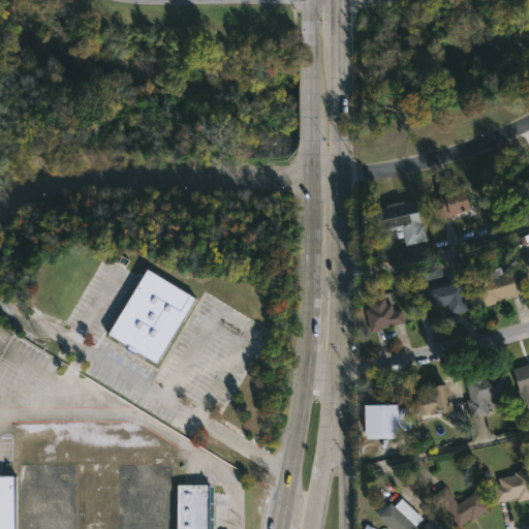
[(467,187),(474,208),(441,219),(434,200),(442,197),(440,192),(449,189),(450,193),(467,187)]
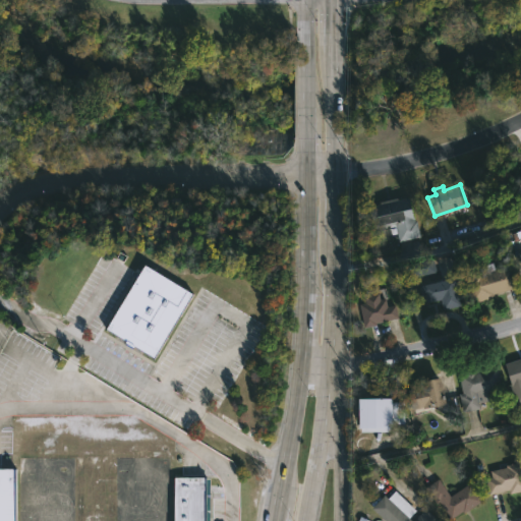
[(411,197),(415,221),(417,220),(420,237),(399,241),(398,234),(391,235),(389,225),(374,228),(370,207),(382,204),(382,201),(411,197)]
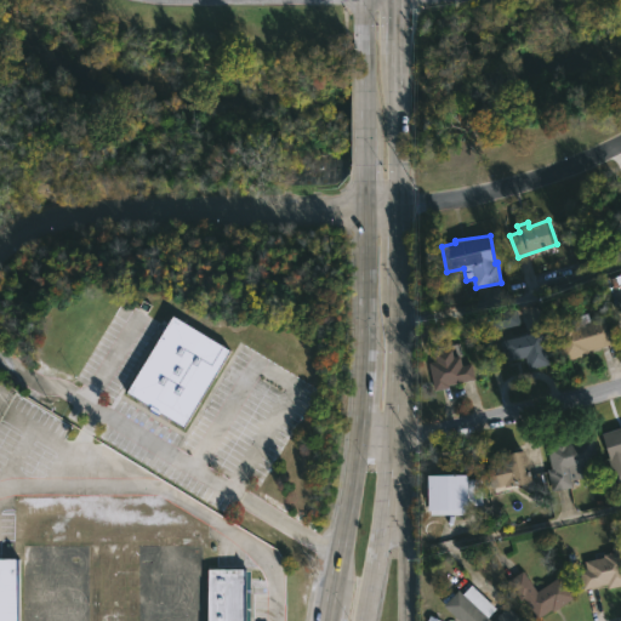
[(518,309),(523,336),(545,331),(551,365),(539,368),(536,357),(506,363),(496,314),(518,309)]
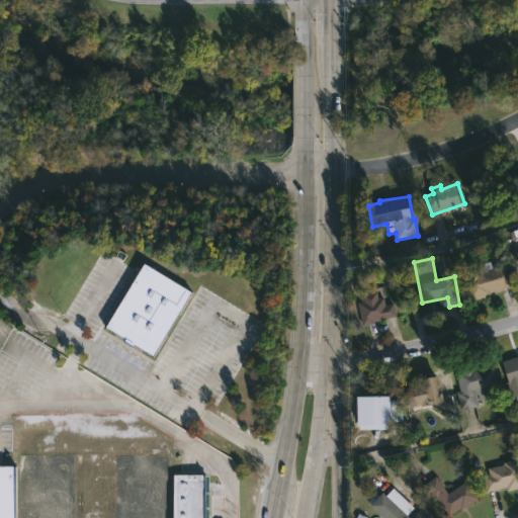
[(493,261),(495,268),(512,264),(517,286),(493,291),(493,295),(471,300),(465,274),(482,269),(481,264),(493,261)]
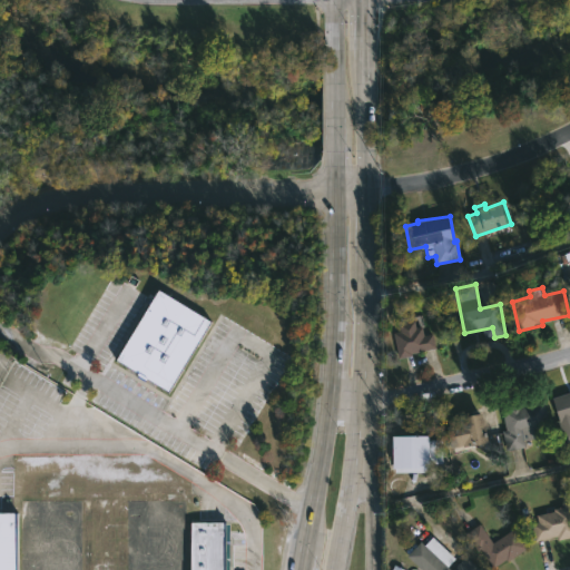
[(208,320),(165,391),(114,359),(157,288),(208,320)]
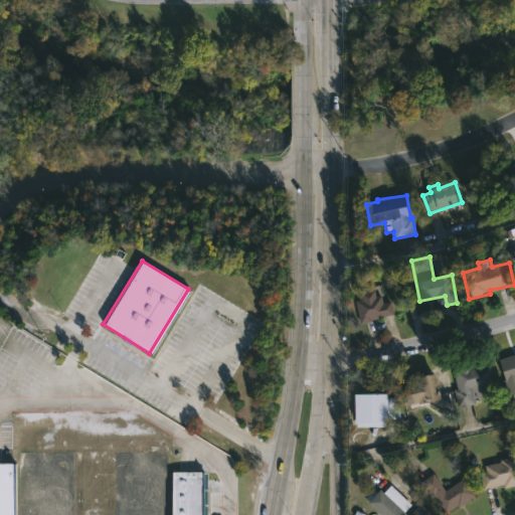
[(377,290),(378,296),(384,295),(385,303),(393,302),(395,315),(372,319),(373,321),(361,323),(357,301),(363,300),(362,293),(377,290)]
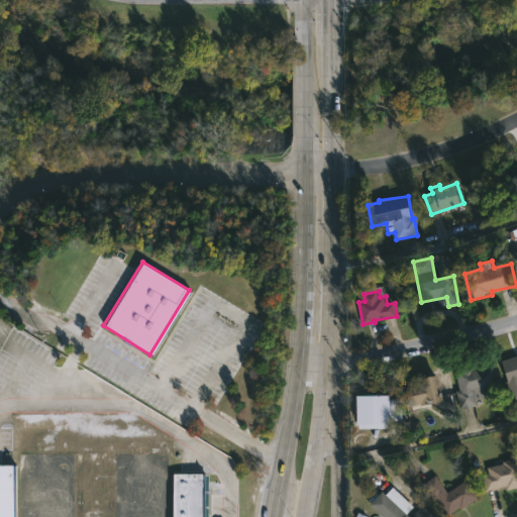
[(516,402),(514,403),(502,362),(516,356),(516,402)]
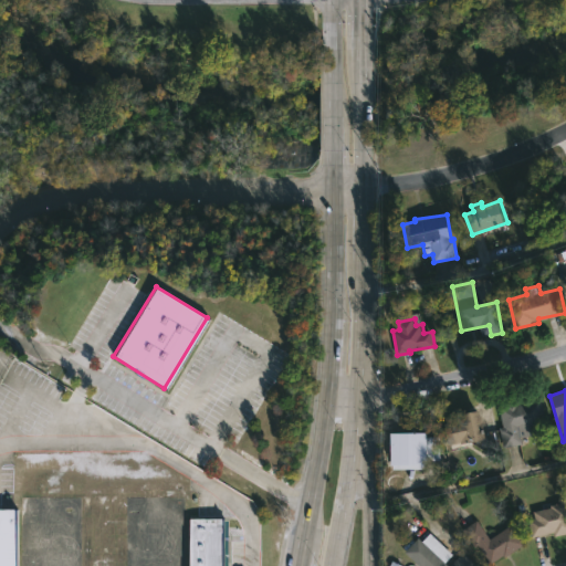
[(541,399),(546,422),(531,426),(533,436),(522,438),(523,444),(503,448),(500,428),(503,427),(500,409),(505,408),(504,404),(519,401),(519,404),(541,399)]
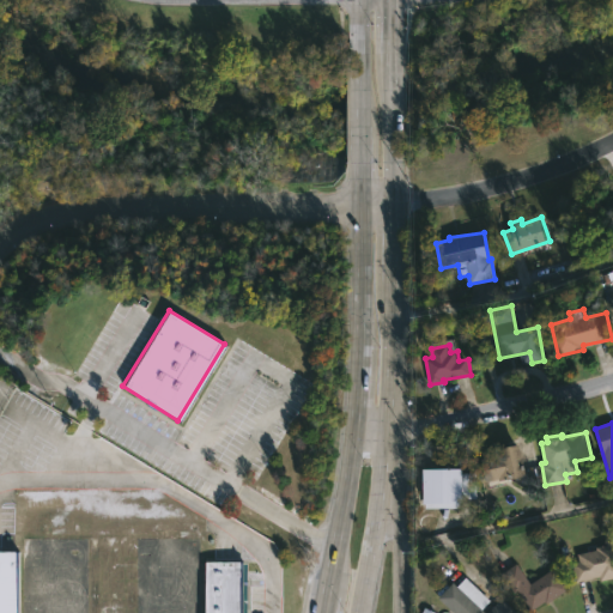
[(528,475),(501,480),(499,478),(487,480),(484,460),(493,457),(492,450),(522,444),(528,475)]
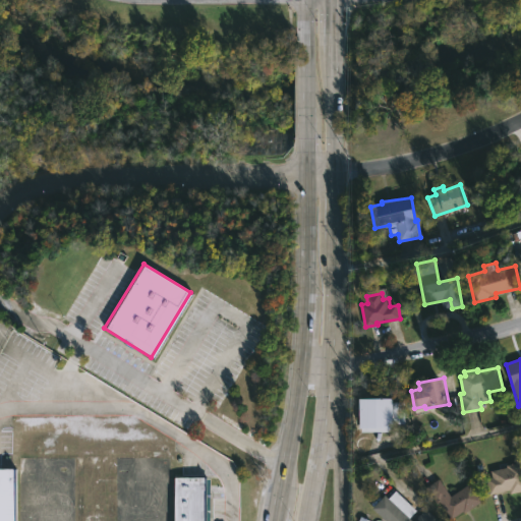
[(395,399),(395,403),(405,403),(405,426),(394,426),(395,428),(363,429),(362,399),(395,399)]
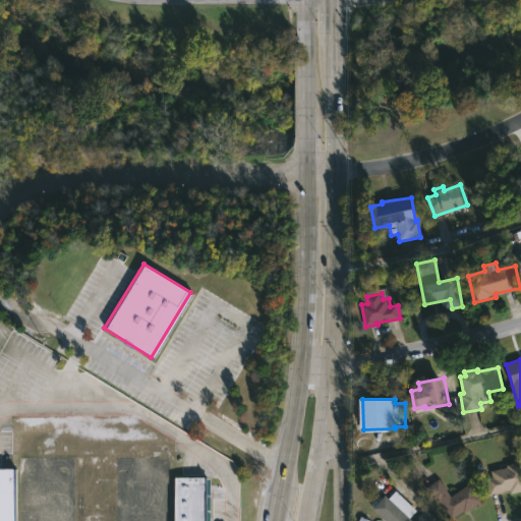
[(520,462),(520,491),(512,494),(512,490),(490,495),(487,479),(493,478),(491,471),(507,468),(507,465),(520,462)]
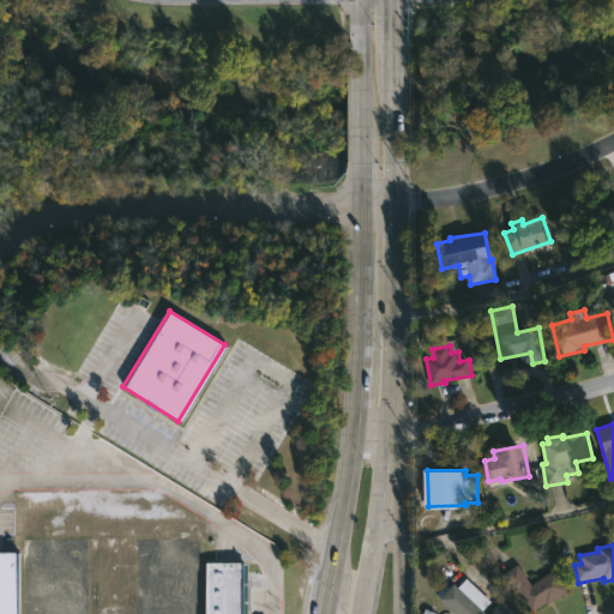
[(22,613),(0,613),(0,553),(22,553),(22,613)]
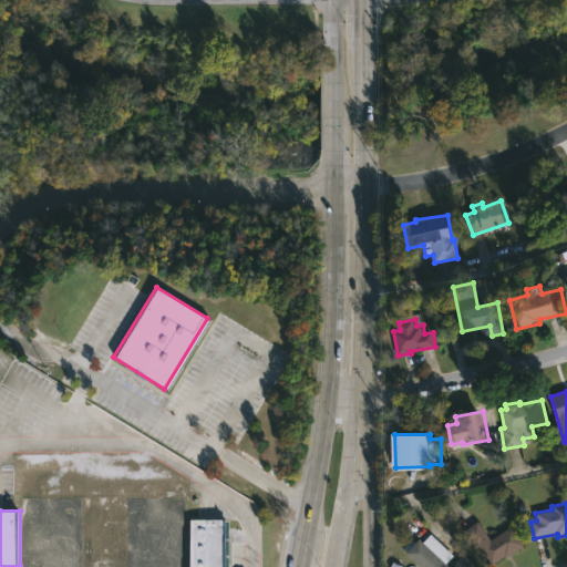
[(189,566),(189,517),(229,517),(229,566),(189,566)]
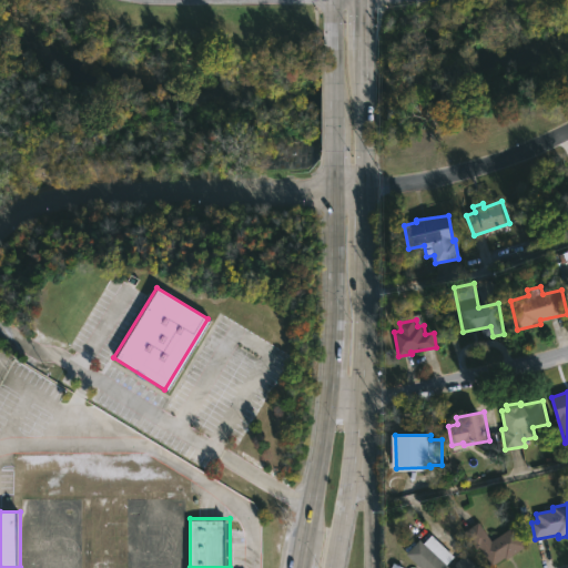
[(479,523),(492,541),(514,527),(527,547),(496,567),(494,567),(480,547),(477,550),(465,533),(479,523)]
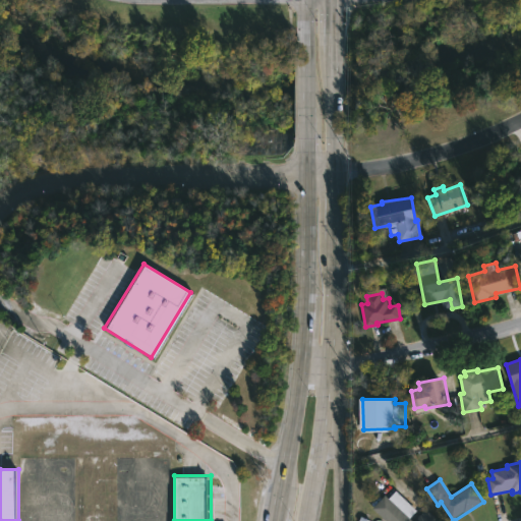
[(397,490),(417,511),(410,519),(412,520),(415,520),(426,509),(440,520),(385,520),(372,509),(386,496),(389,499),(397,490)]
